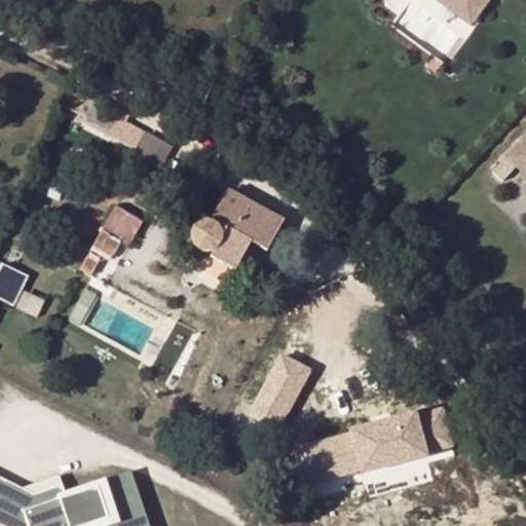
[(447,0),(481,20),(491,0),(447,0)]
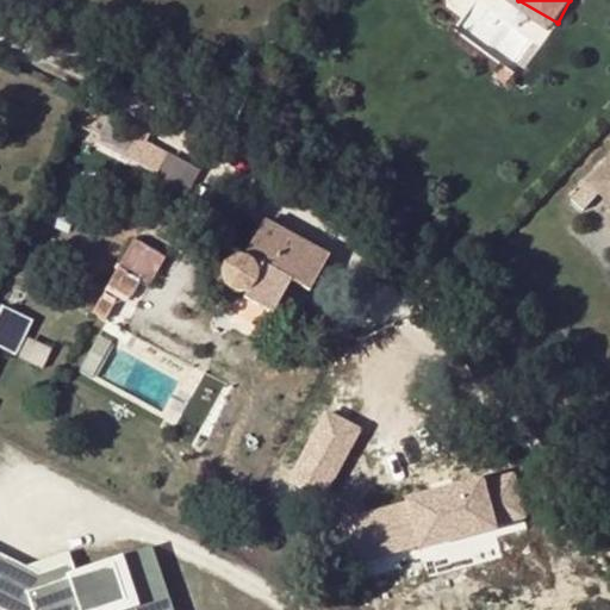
[(111,119),(86,109),(78,128),(103,138),(111,119)]
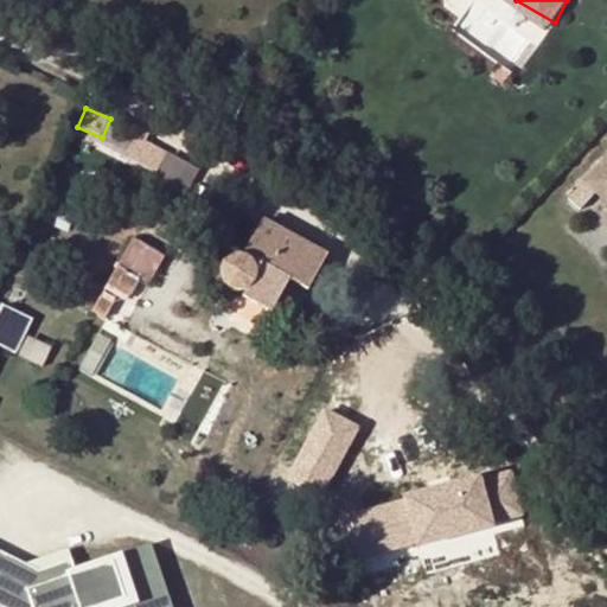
[(164,154),(133,140),(125,155),(157,171),(164,154)]
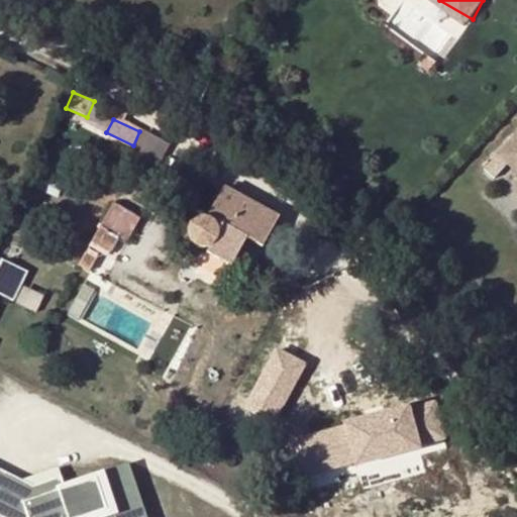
[(516,128),(496,150),(516,170),(516,169),(516,128)]
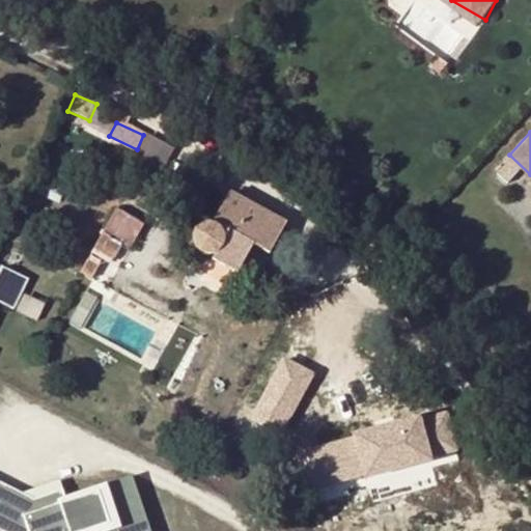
[(162,171),(174,149),(147,134),(134,157),(162,171)]
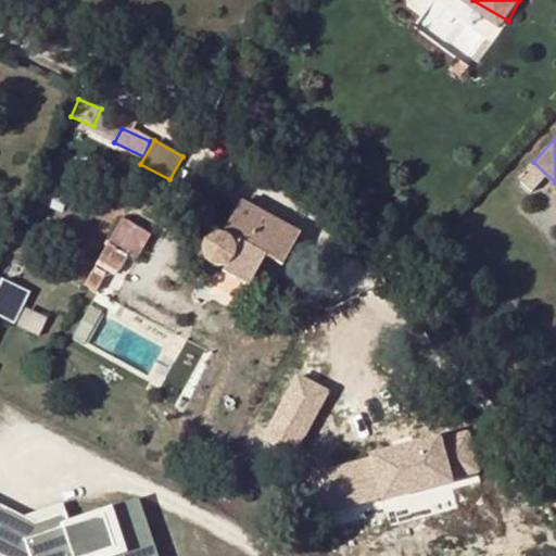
[(100,179),(108,163),(80,150),(73,166),(100,179)]
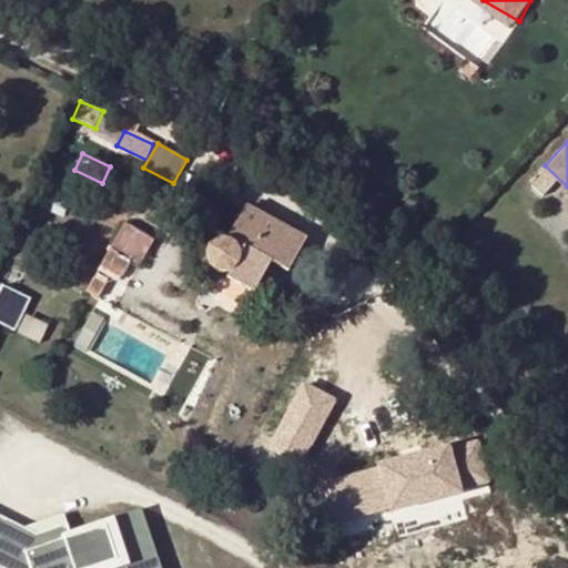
[(304,240),(245,209),(226,243),(223,242),(219,242),(215,243),(212,245),(210,249),(208,253),(206,259),(208,264),(210,267),(213,270),(216,273),(221,274),(225,273),(230,271),(226,277),(252,292),(254,293),(271,261),(286,270),(304,240)]
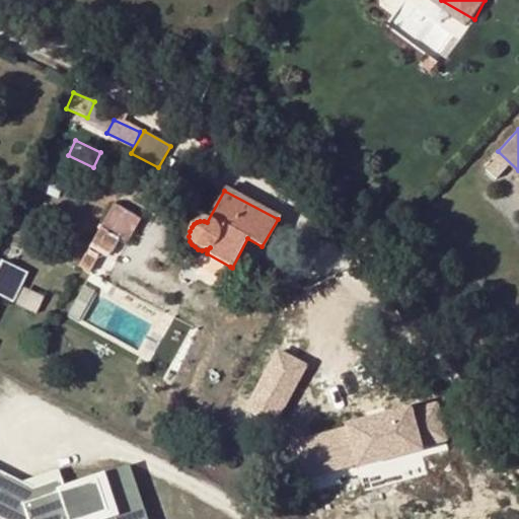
[(142,219),(116,204),(101,226),(128,242),(142,219)]
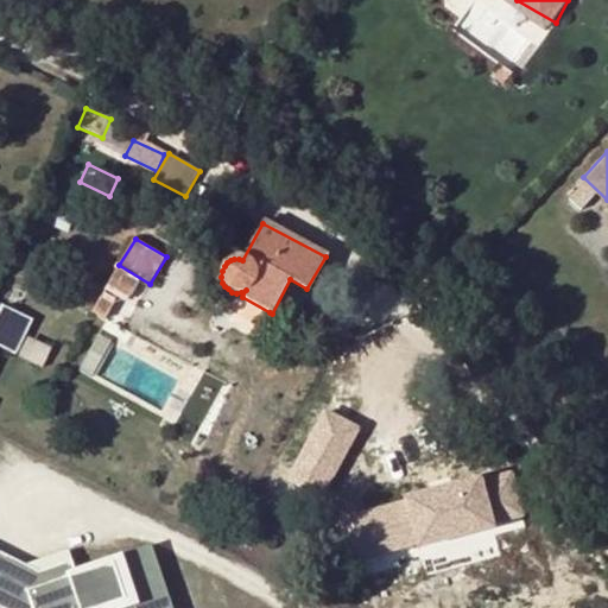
[(140,279),(118,266),(107,285),(130,298),(140,279)]
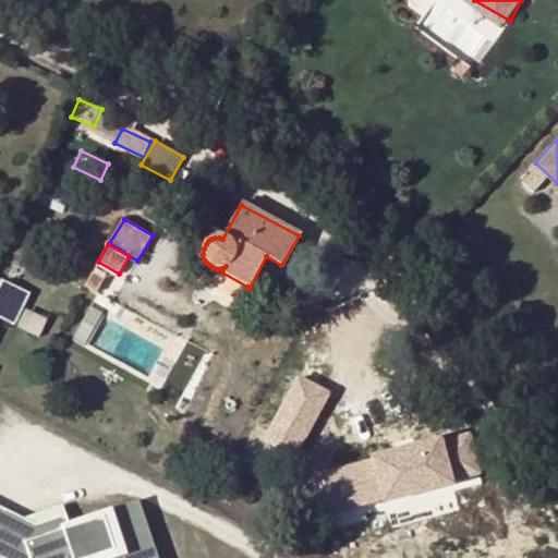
[(97,292),(105,278),(93,271),(85,287),(97,292)]
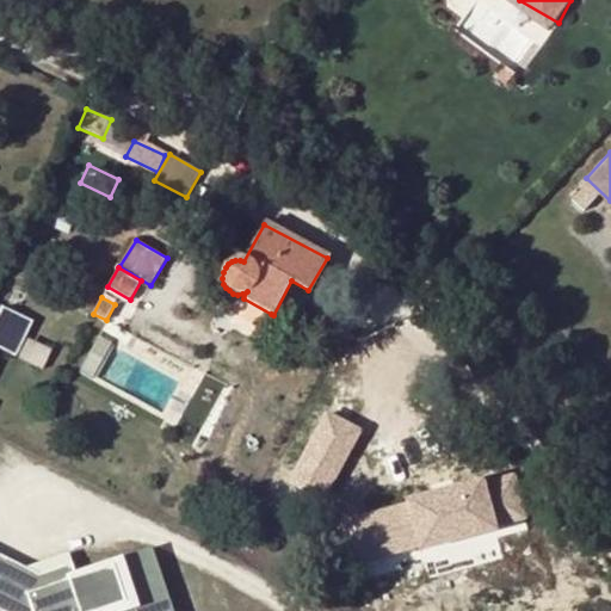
[(271,314),(244,298),(234,316),(236,322),(253,333),(258,333),(260,332),(263,331),(271,314)]
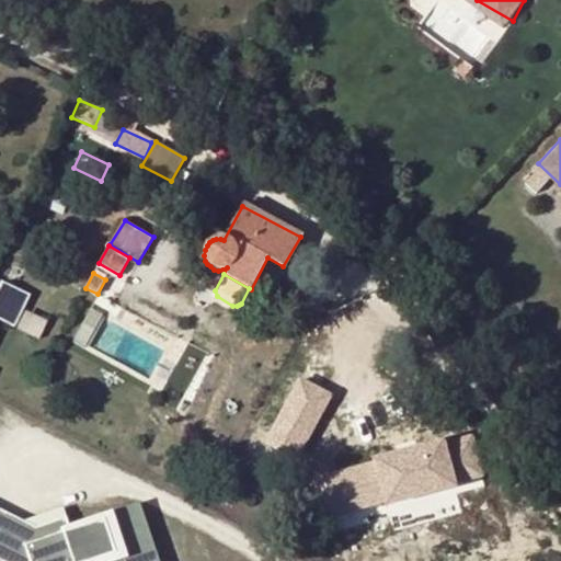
[(1,281),(0,283),(0,319),(3,321),(18,328),(33,295),(1,281)]
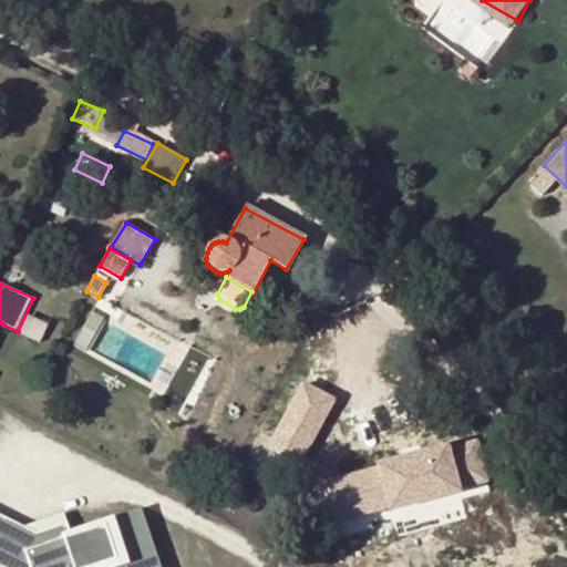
[(40,343),(49,325),(26,313),(18,331),(17,332),(40,343)]
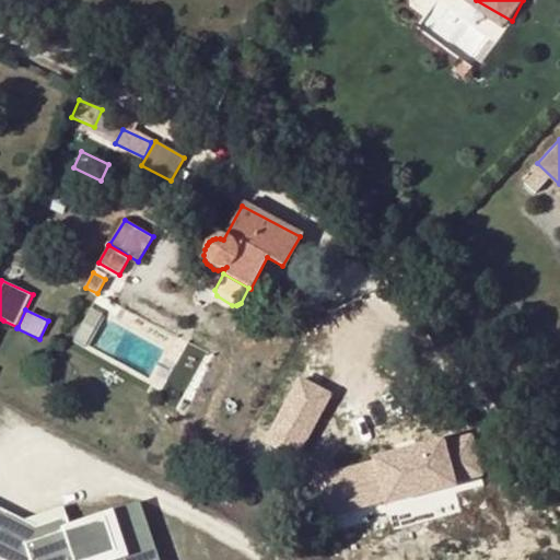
[(303,455),(333,386),(296,371),(267,440),(303,455)]
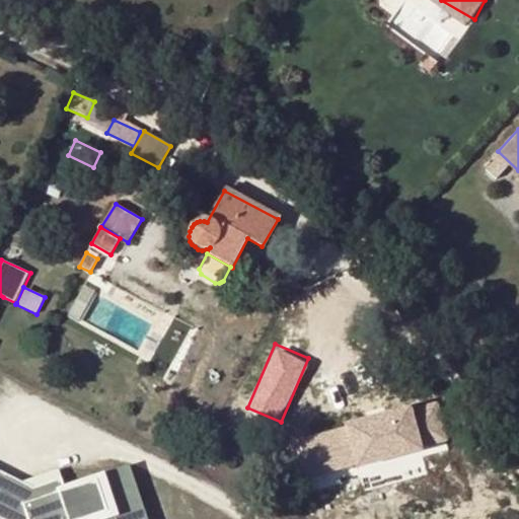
[(149,518),(132,460),(59,482),(65,466),(27,476),(0,466),(0,512),(18,518),(149,518)]
